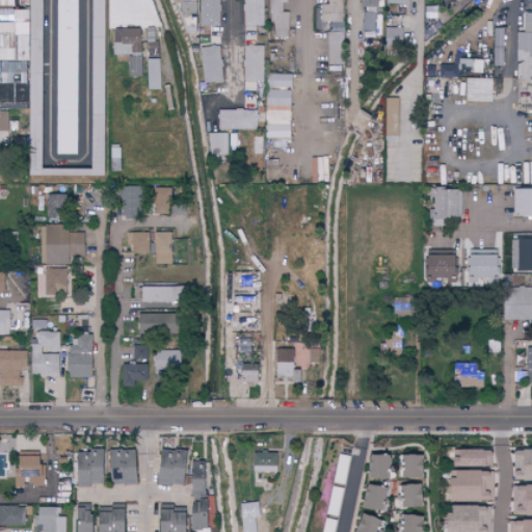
[(37,0),(26,0),(26,10),(14,11),(14,18),(26,17),(26,29),(25,29),(26,62),(12,62),(12,61),(0,61),(0,103),(6,103),(6,95),(9,95),(9,73),(25,73),(26,158),(41,158),(37,0)]
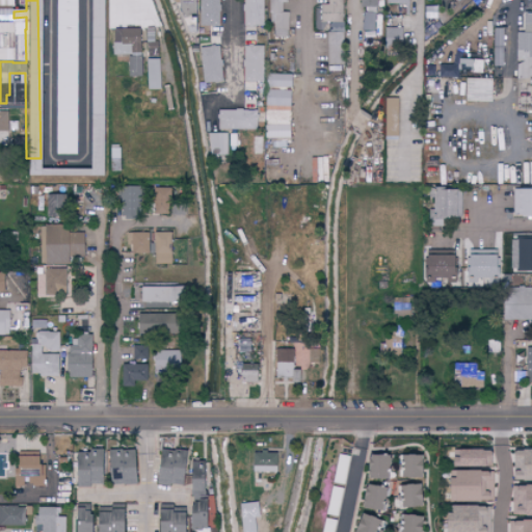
[(10,0),(0,0),(0,22),(10,22),(10,0)]
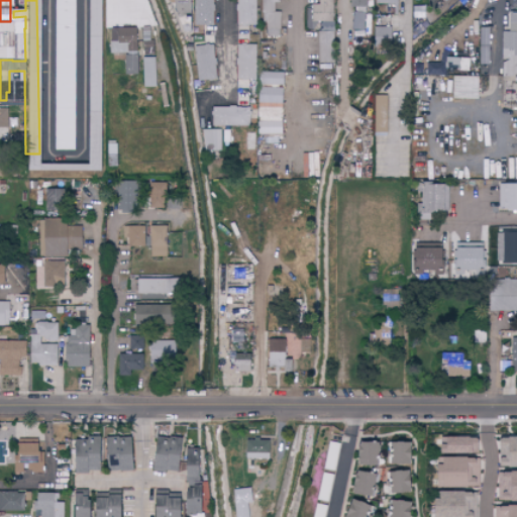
[(56,0),(55,149),(73,150),(75,0),(56,0)]
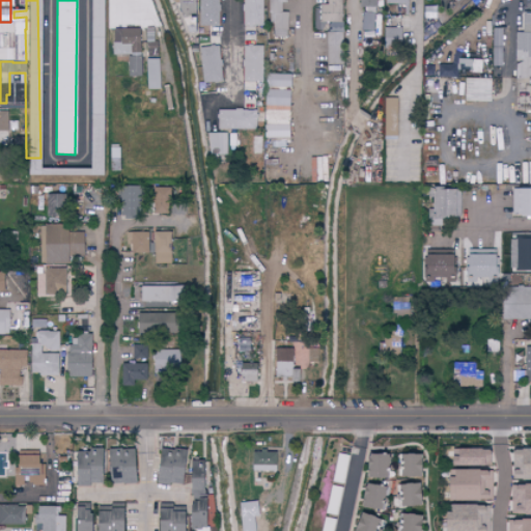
[(99,176),(100,0),(87,0),(86,169),(57,169),(57,175),(99,176)]
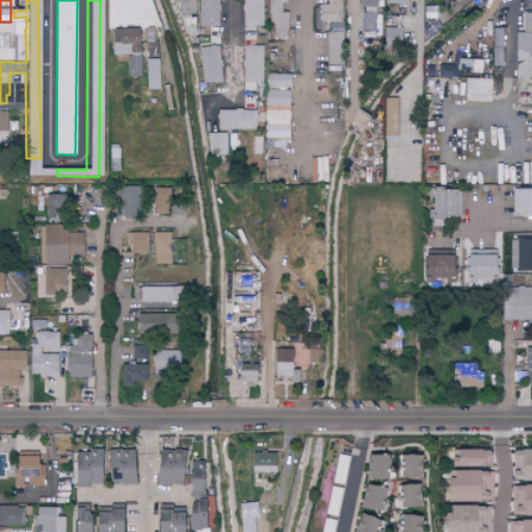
[(190,16),(190,0),(174,0),(175,17),(190,16)]
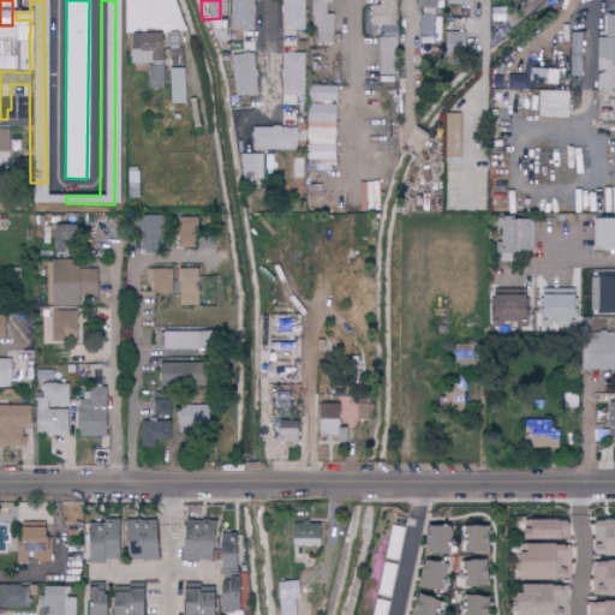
[(231,0),(231,30),(252,31),(252,0),(231,0)]
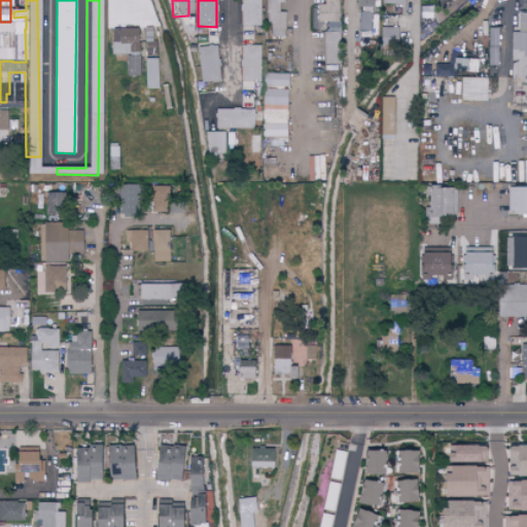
[(242,0),(243,27),(262,26),(261,0),(242,0)]
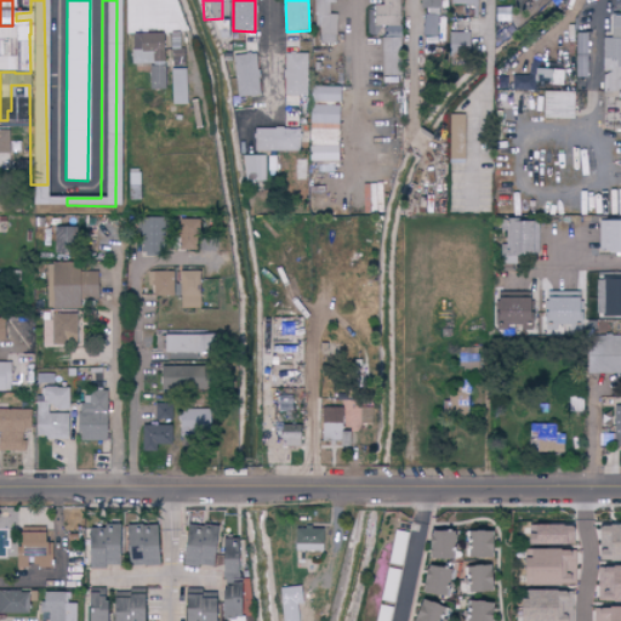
[(317,0),(318,44),(337,43),(336,15),(330,15),(329,0),(336,0),(317,0)]
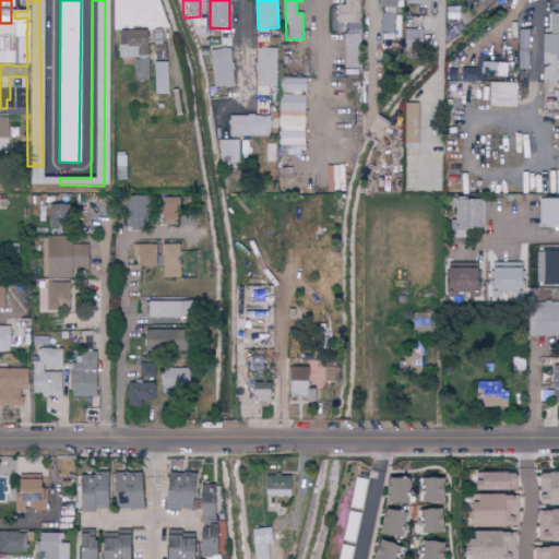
[(354,0),(344,0),(344,10),(348,11),(347,18),(353,19),(354,0)]
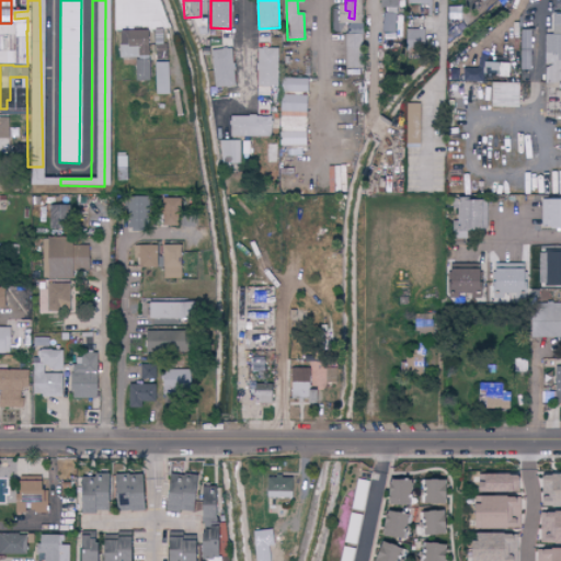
[(397,0),(380,0),(380,33),(397,33),(397,0)]
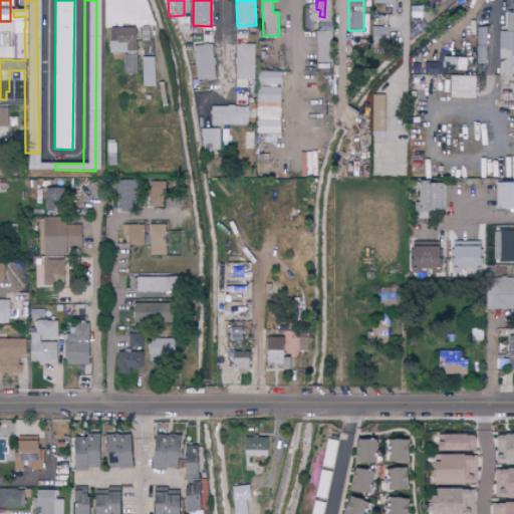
[(513,75),(513,11),(505,11),(505,31),(500,31),(500,60),(501,60),(501,75),(513,75)]
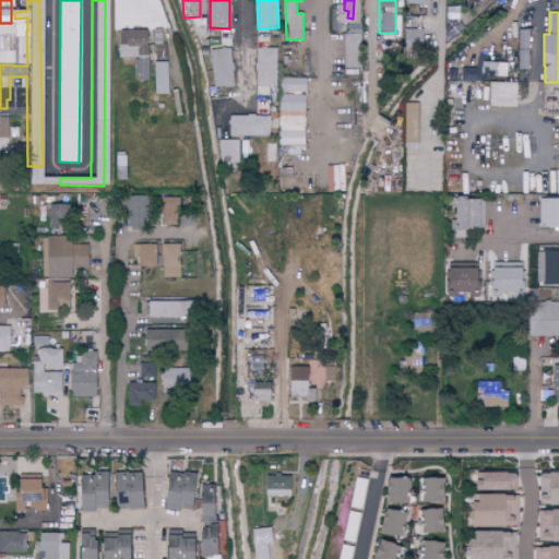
[(166,40),(159,40),(159,28),(155,28),(156,57),(166,57),(166,40)]
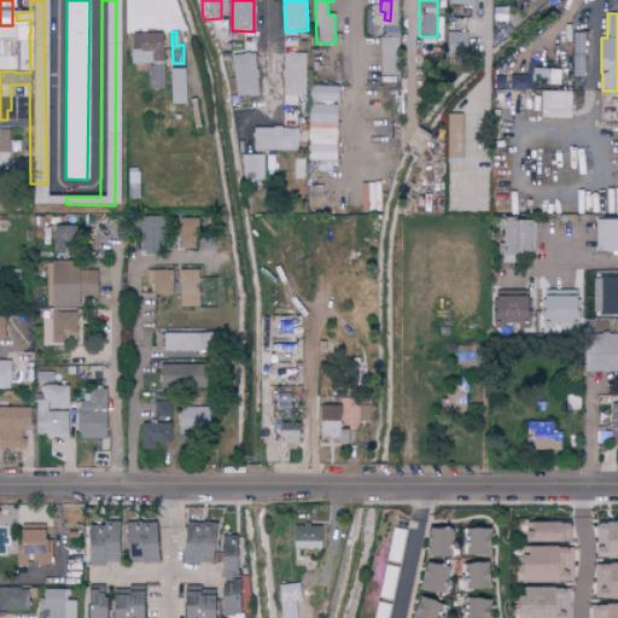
[(164,89),(163,33),(133,33),(133,64),(147,64),(147,89),(164,89)]
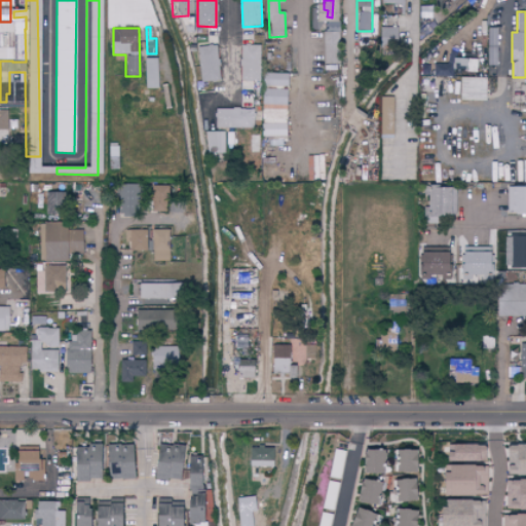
[(397,28),(379,28),(379,43),(397,43),(397,28)]
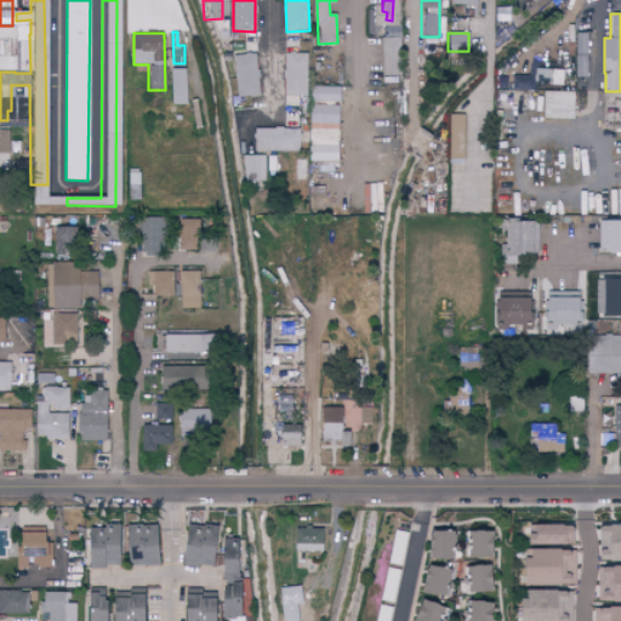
[(402,75),(400,38),(381,38),(382,75),(402,75)]
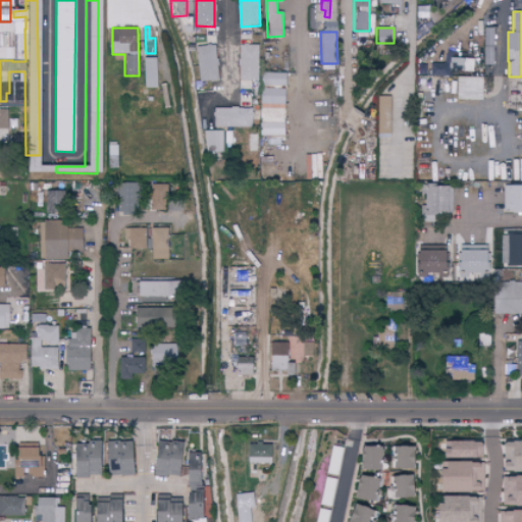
[(240,81),(260,80),(259,45),(239,45),(240,81)]
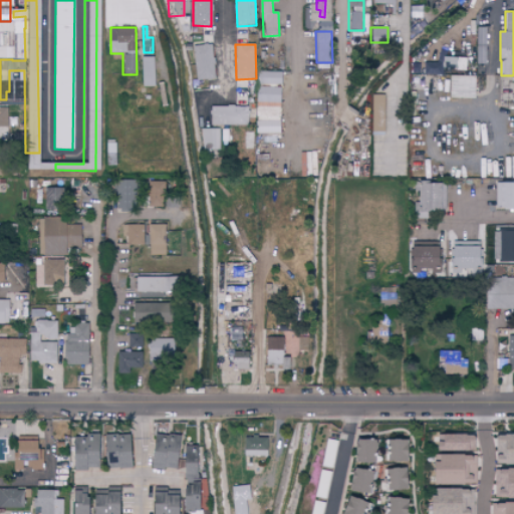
[(194,80),(213,79),(212,45),(194,45),(194,80)]
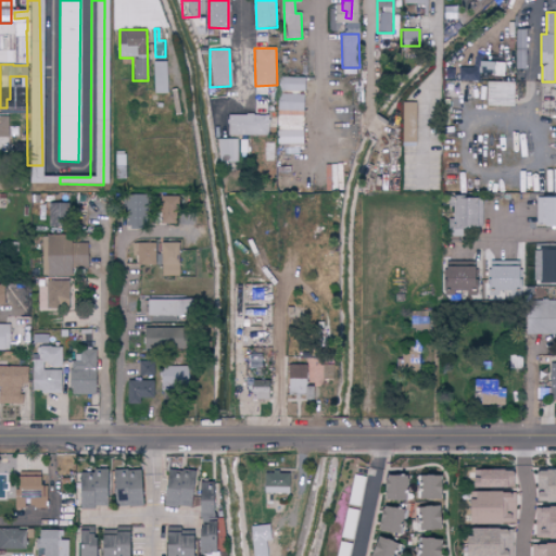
[(167,62),(153,62),(154,95),(167,93),(167,62)]
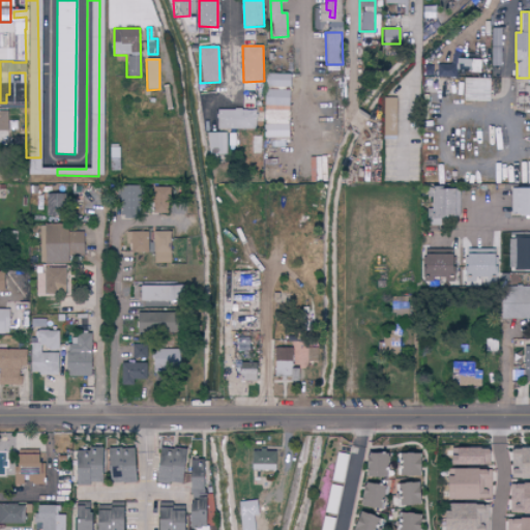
[(454,78),(455,65),(437,65),(437,78),(454,78)]
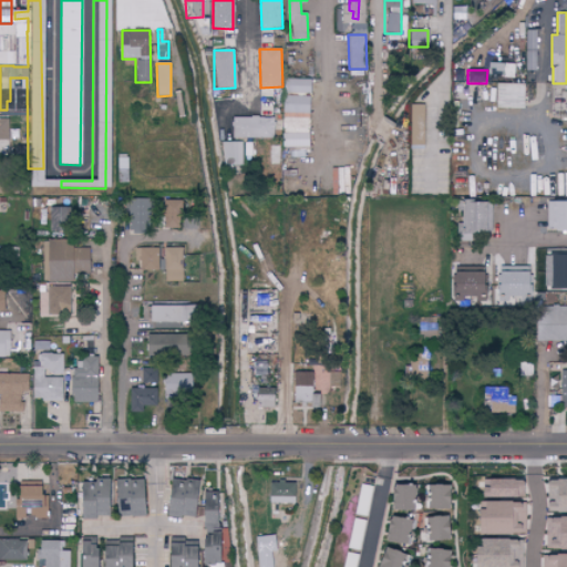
[(310,94),(311,80),(288,80),(288,94),(310,94)]
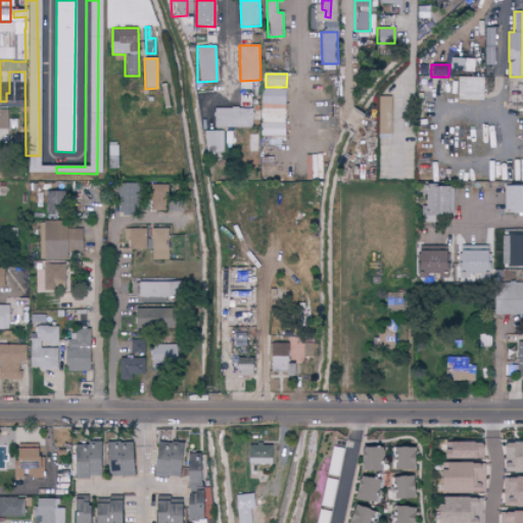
[(480,78),(455,77),(455,78),(445,78),(445,98),(480,99),(480,78)]
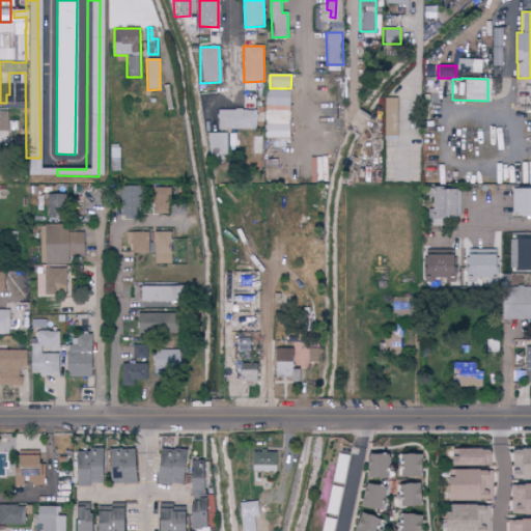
[(264,139),(289,140),(290,90),(266,90),(264,139)]
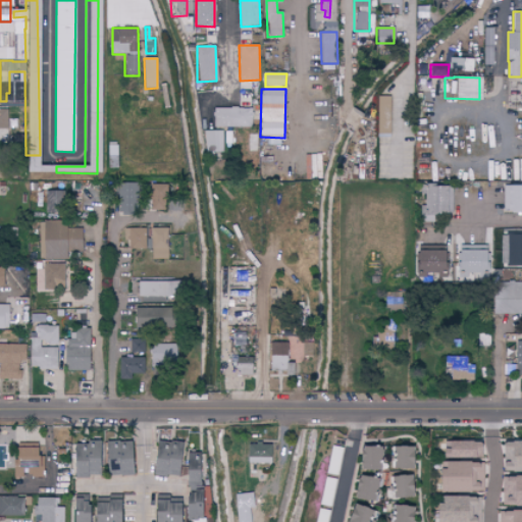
[(377,134),(389,135),(390,97),(377,96),(377,134)]
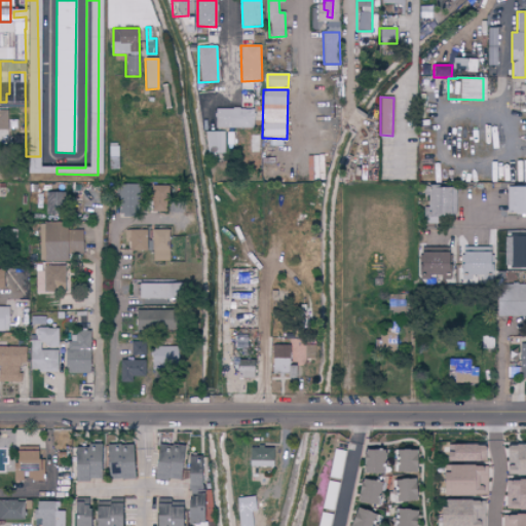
[(254,108),(216,109),(216,128),(255,127),(254,108)]
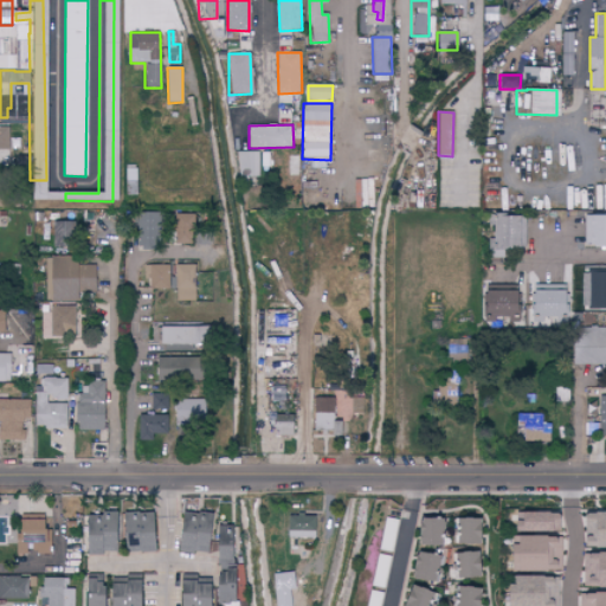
[(260,153),(239,152),(239,176),(259,178),(260,153)]
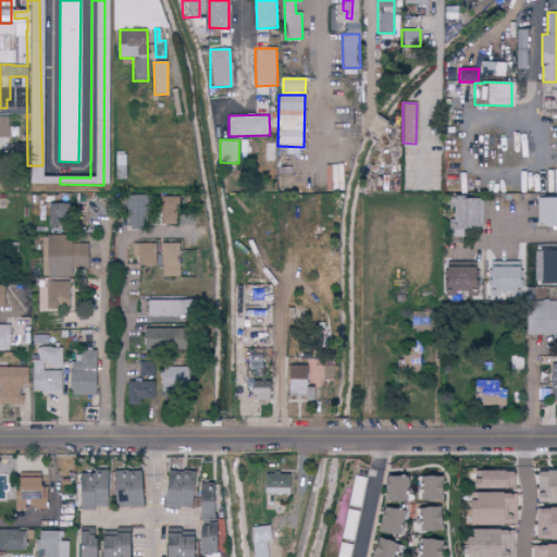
[(329,168),(330,190),(344,190),(343,168),(329,168)]
